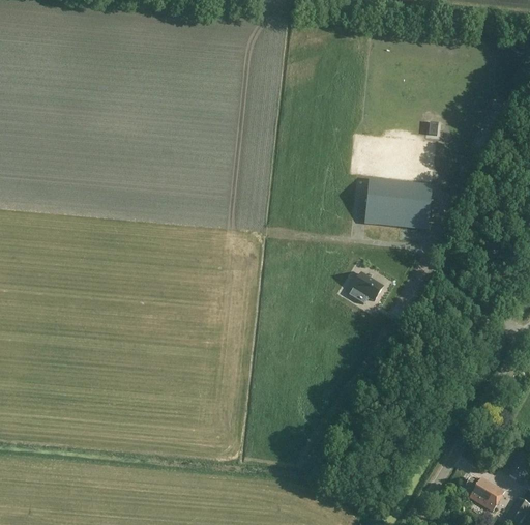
[(370,176),(365,220),(428,226),(432,182),(370,176)]
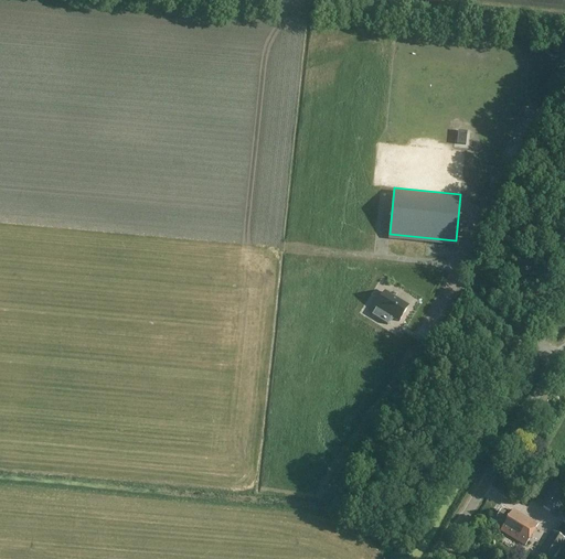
[(376,303),(372,311),(387,320),(392,313),(398,316),(408,302),(384,288),(375,302),(376,303)]
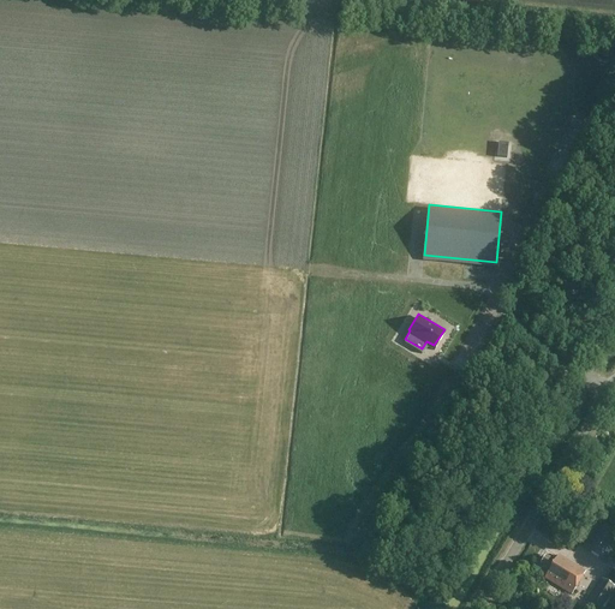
[(593,517),(579,541),(599,553),(614,529),(593,517)]
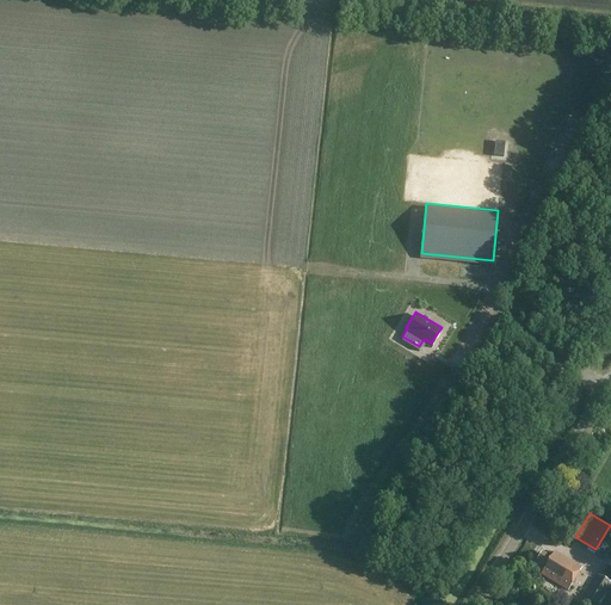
[(541,569),(567,585),(581,562),(554,547),(553,549),(543,543),(532,561),(542,567),(541,569)]
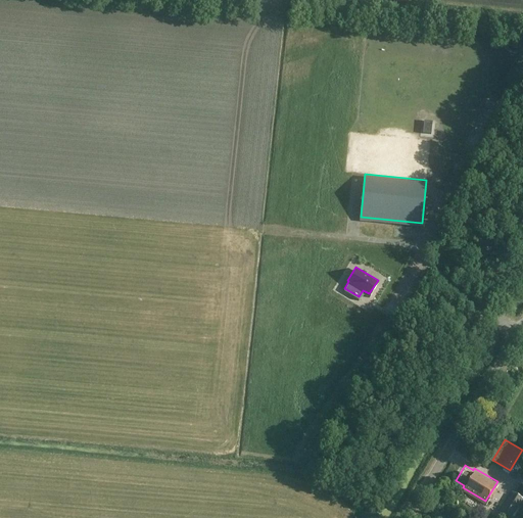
[(522,495),(511,487),(498,509),(513,517),(516,517),(522,507),(522,495)]
